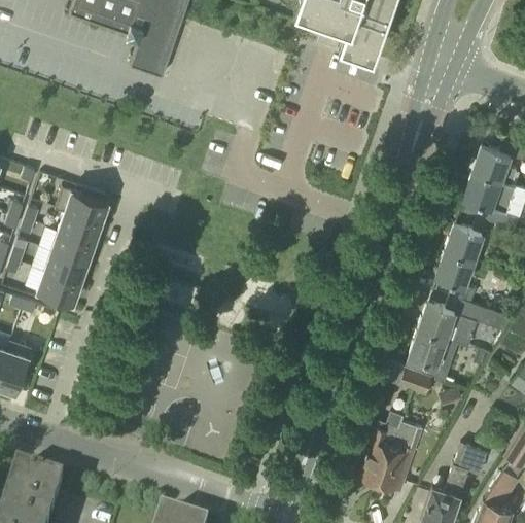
[(101,14),(131,26),(127,37),(139,41),(131,67),(163,78),(190,0),(74,0),(70,14),(99,25),(101,14)]
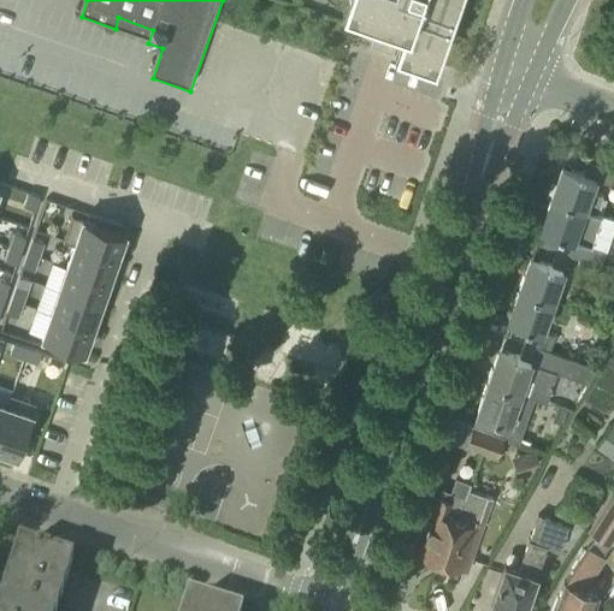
[(352,0),(352,5),(383,16),(391,18),(381,48),(419,61),(436,67),(459,0),(352,0)]
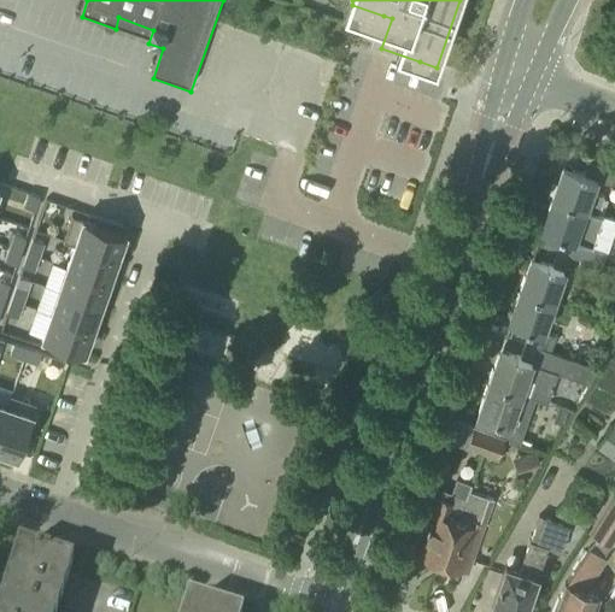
[(614,187),(614,172),(590,165),(586,176),(583,175),(581,176),(566,170),(555,201),(601,217),(605,200),(591,195),(596,181),(614,187)]
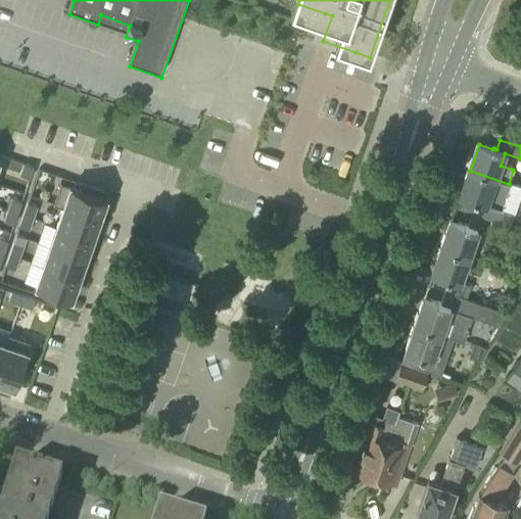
[(21,178),(32,182),(35,170),(26,167),(21,178)]
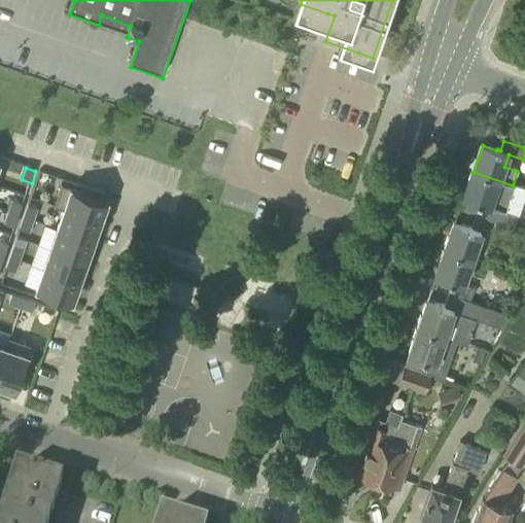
[(516,187),(513,185),(474,172),(464,200),(478,205),(481,206),(478,217),(487,221),(515,231),(520,216),(508,212),(516,187)]
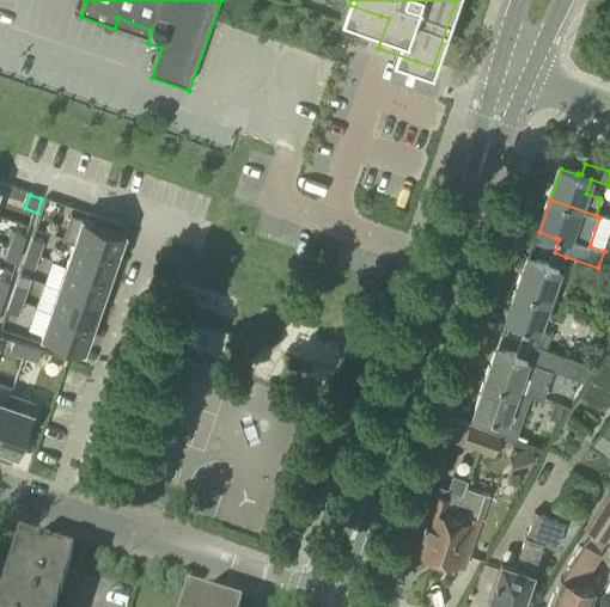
[(75,245),(119,261),(127,235),(84,221),(75,245)]
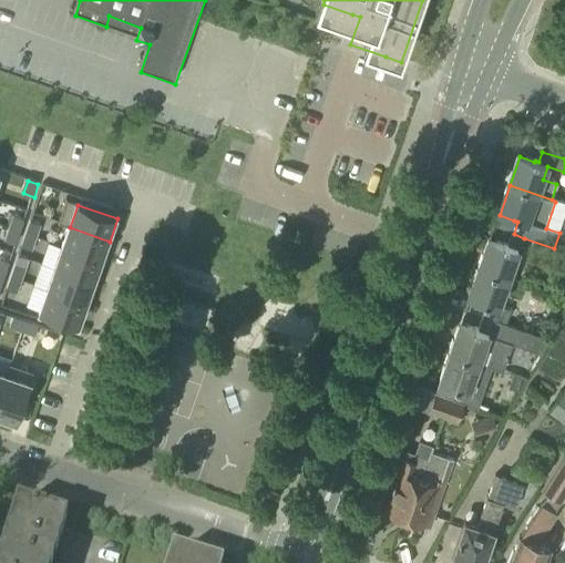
[(10,231),(21,235),(26,222),(14,218),(10,231)]
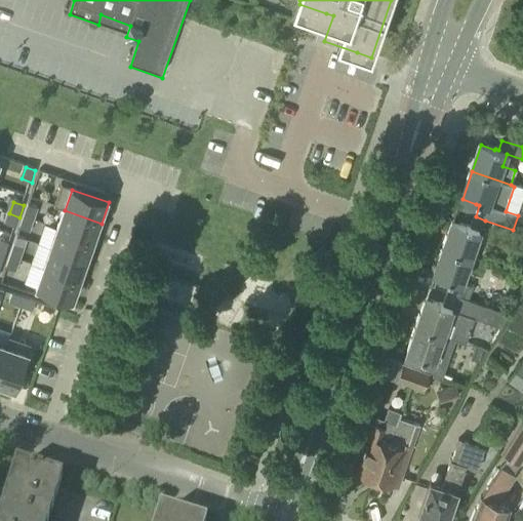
[(25,219),(35,223),(39,210),(29,207),(25,219)]
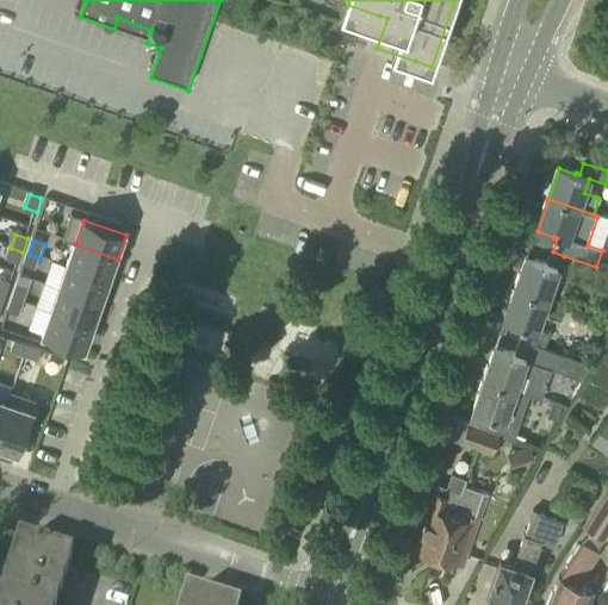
[(110,282),(118,260),(75,244),(67,268),(110,282)]
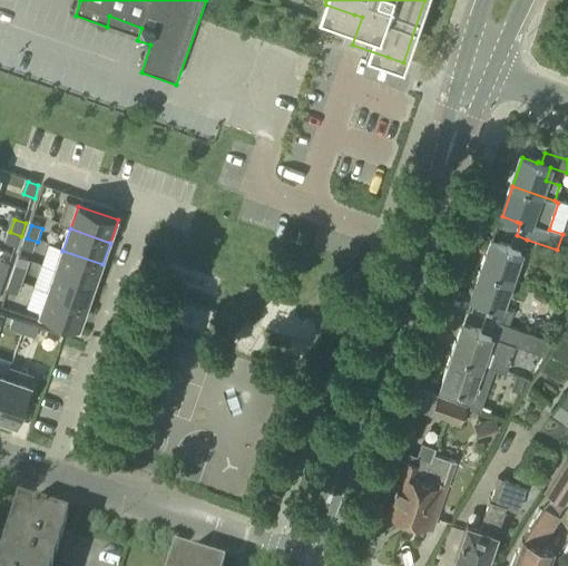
[(21,236),(10,232),(7,245),(17,249),(21,236)]
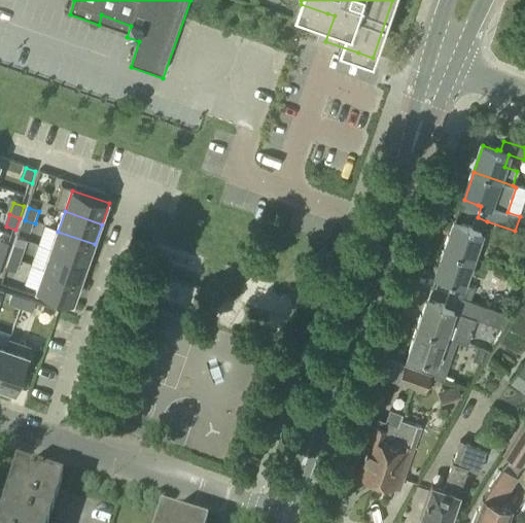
[(446,251),(474,260),(487,221),(478,217),(474,230),(469,228),(469,229),(455,224),(446,251)]
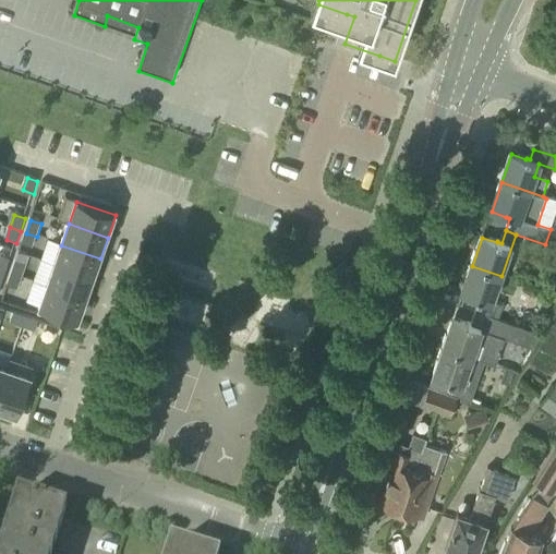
[(37,237),(26,233),(23,245),(33,249),(37,237)]
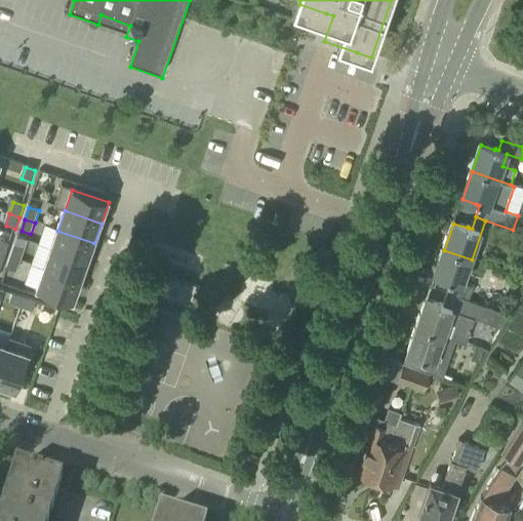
[(51,250),(87,263),(94,243),(57,231),(51,250)]
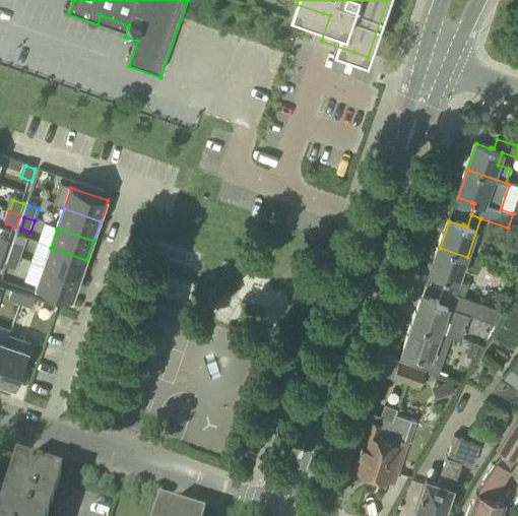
[(0,239),(0,252),(6,254),(9,243),(0,240),(0,239)]
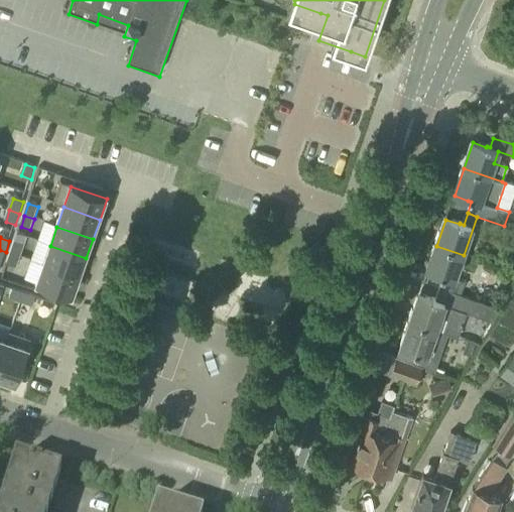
[(15,243),(11,254),(21,257),(24,246),(15,243)]
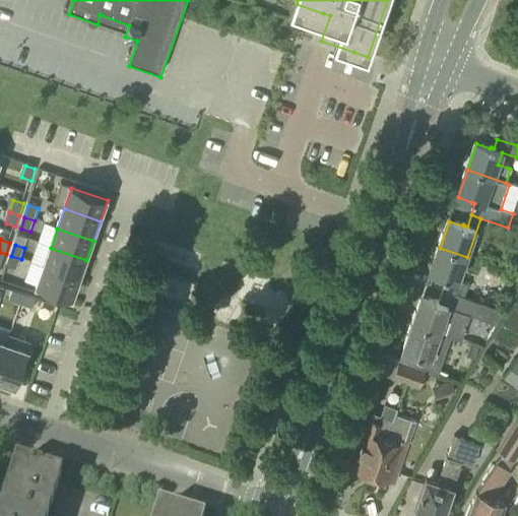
[(44,267),(80,279),(86,260),(51,248),(44,267)]
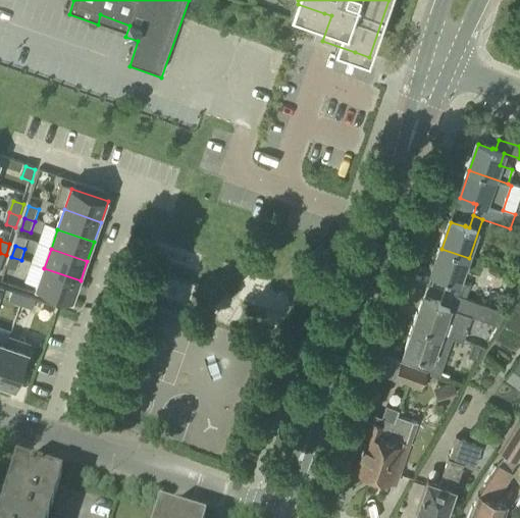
[(469,258),(442,249),(432,276),(447,280),(446,281),(450,282),(446,294),(456,297),(469,258)]
